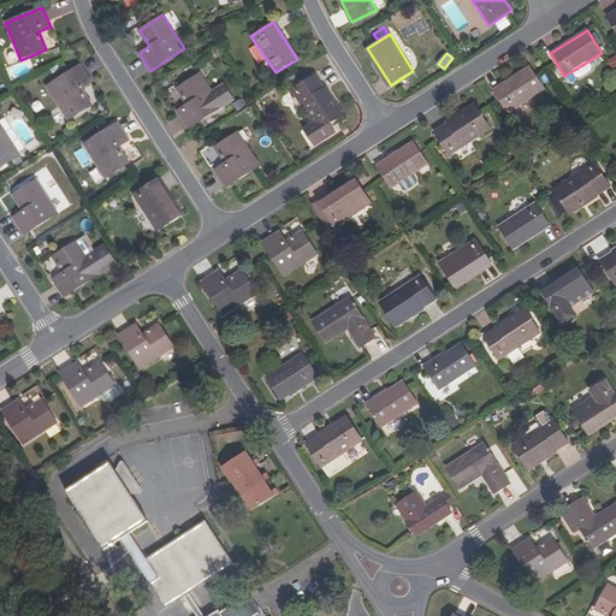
[(90,82),(80,64),(46,86),(67,119),(90,105),(80,88),(90,82)]
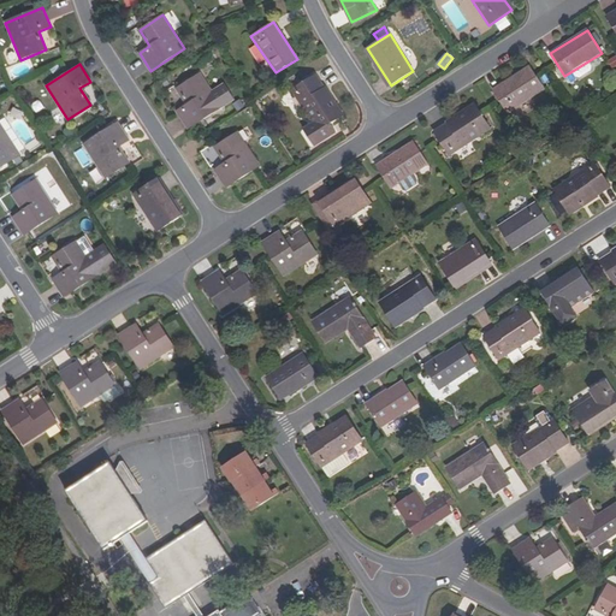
[(544,89),(529,67),(492,92),(507,113),(544,89)]
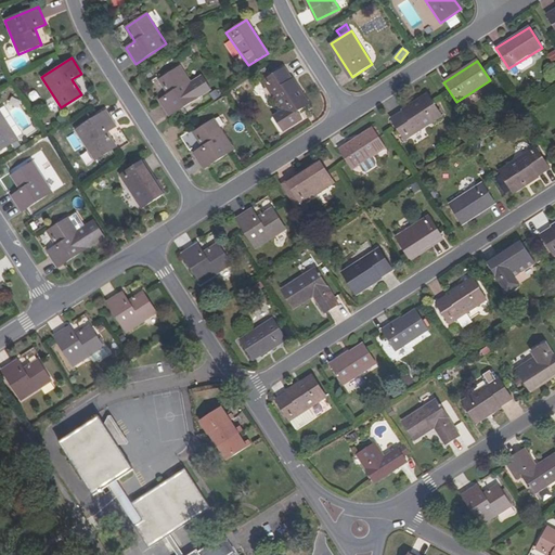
[(159,79),(168,93),(159,100),(169,115),(199,95),(180,66),(159,79)]
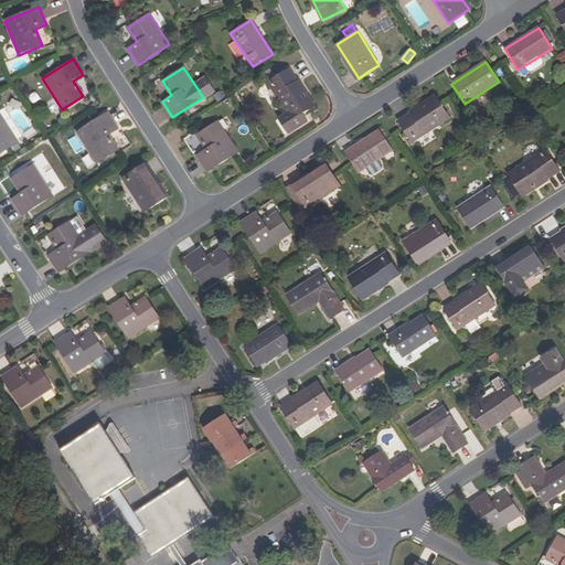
[(313,106),(289,68),(267,82),(288,113),(278,118),(287,132),(307,119),(302,113),(313,106)]
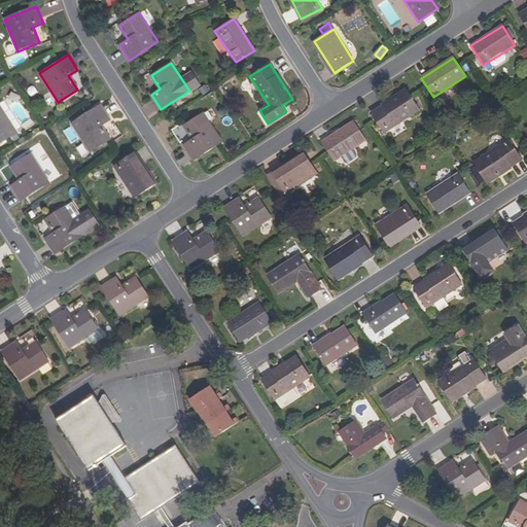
[(419,110),(407,91),(372,113),(385,133),(419,110)]
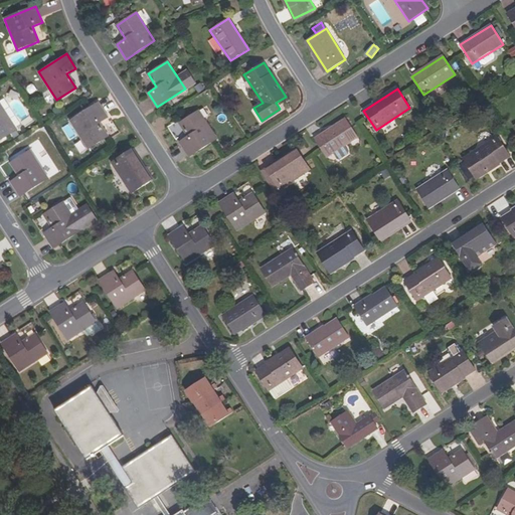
[(108,118),(98,103),(69,121),(88,149),(107,136),(99,124),(108,118)]
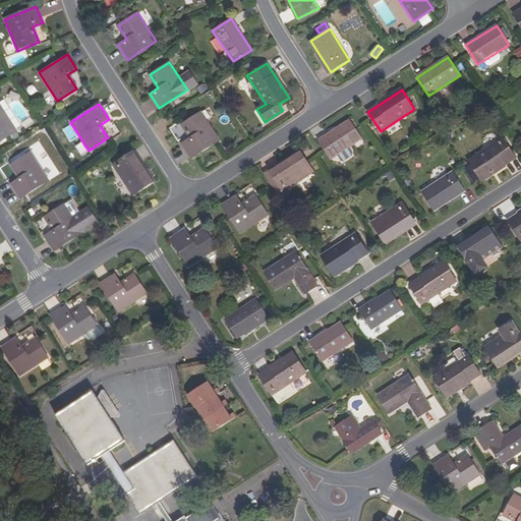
[(0,140),(16,130),(0,105),(0,140)]
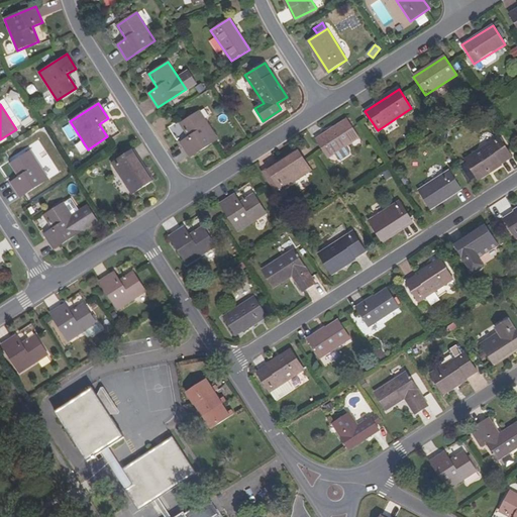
[(181,124),(190,137),(181,142),(190,158),(218,139),(200,111),(181,124)]
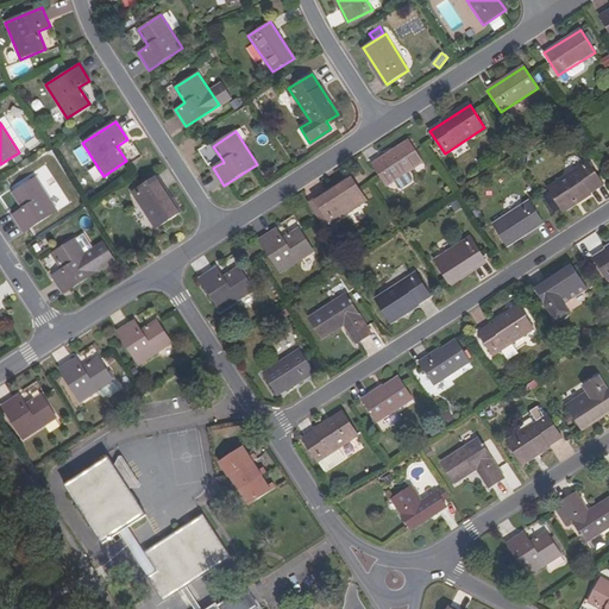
[(422,163),(408,142),(372,165),(385,187),(394,182),(408,173),(422,163)]
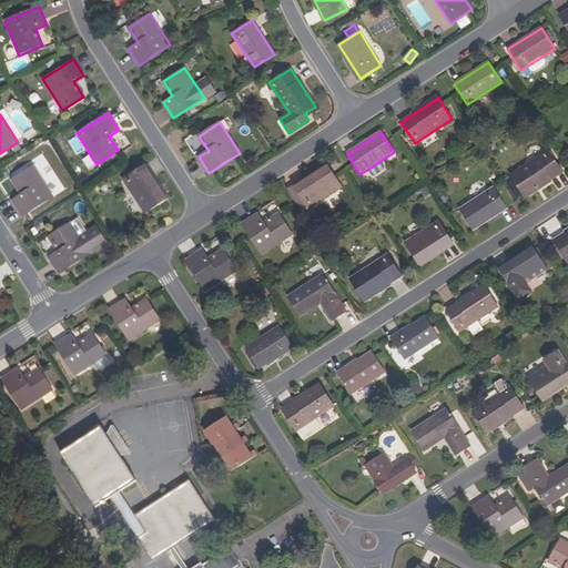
[(561,172),(548,151),(510,175),(525,196),(561,172)]
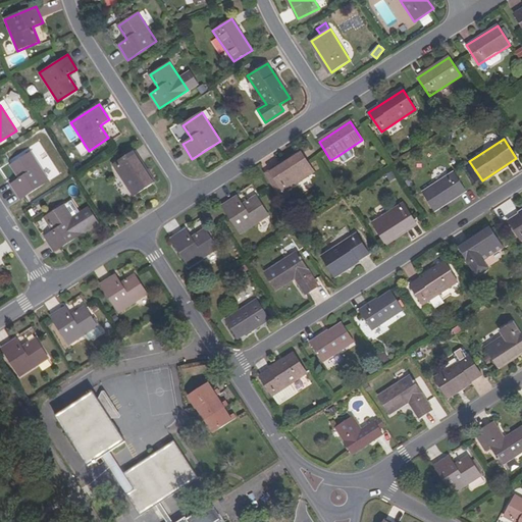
[(350,148),(337,156),(342,161),(345,162),(353,157),(353,154),(350,148)]
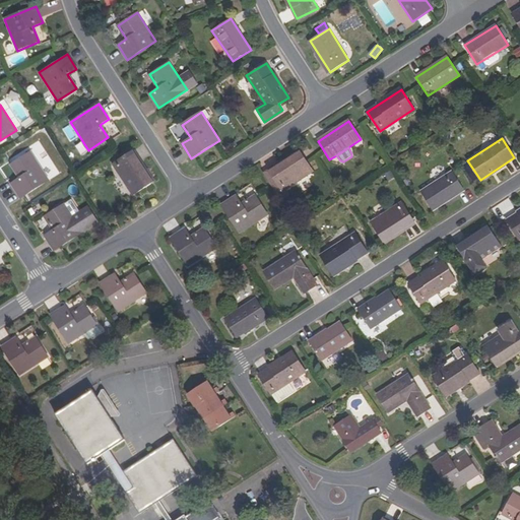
[(263,172),(267,179),(272,176),(269,171),(280,165),(281,167),(302,154),(299,149),(263,172)]
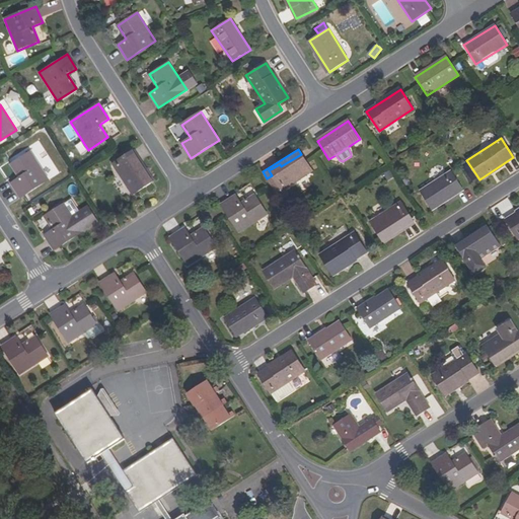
[(49,180),(30,151),(11,164),(19,177),(11,182),(20,199),(49,180)]
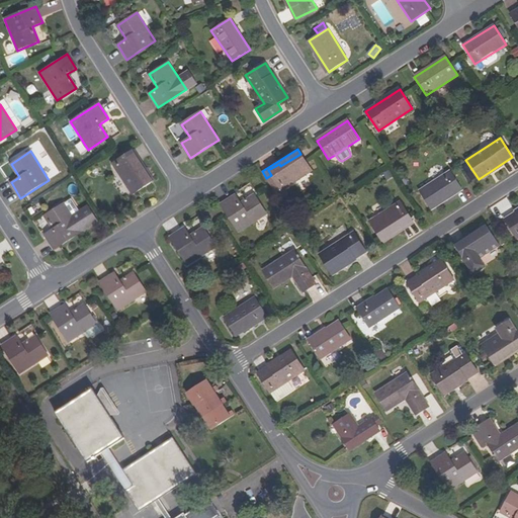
[(133,152),(112,164),(132,194),(149,184),(137,164),(140,163),(133,152)]
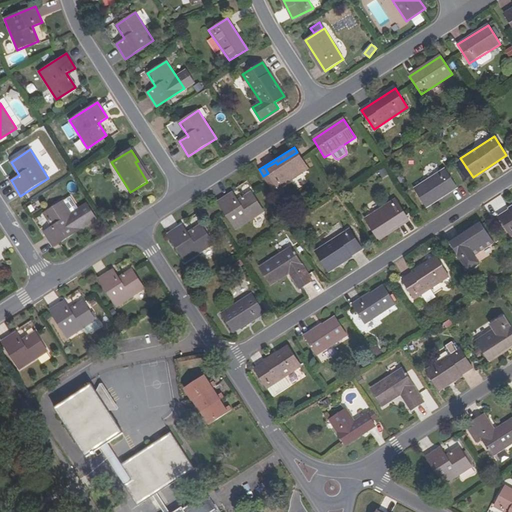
[(307,169),(297,152),(277,164),(276,162),(265,168),(268,173),(263,176),(276,195),(283,191),(280,186),(307,169)]
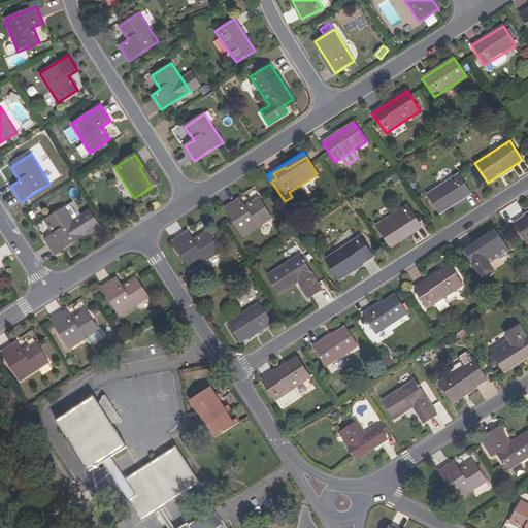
[(142,166),(139,167),(152,188),(155,186),(142,166)]
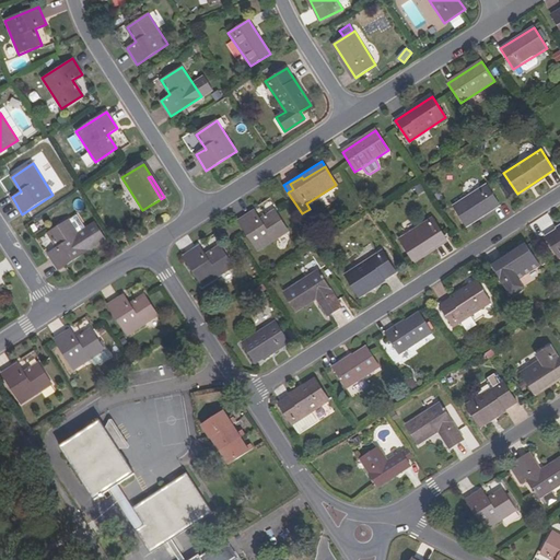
[(500,205),(487,185),(454,207),(467,226),(500,205)]
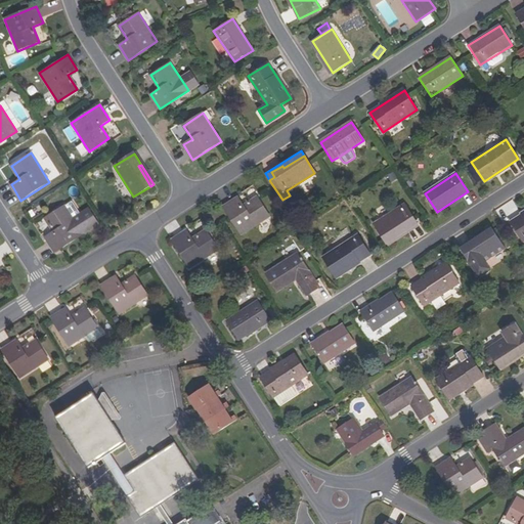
[(244,206),(238,198),(223,207),(242,235),(270,217),(258,198),(244,206)]
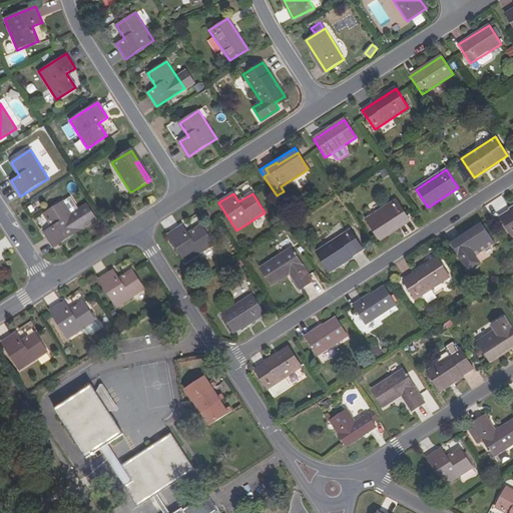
[(366,219),(377,236),(396,224),(398,226),(409,219),(397,200),(366,219)]
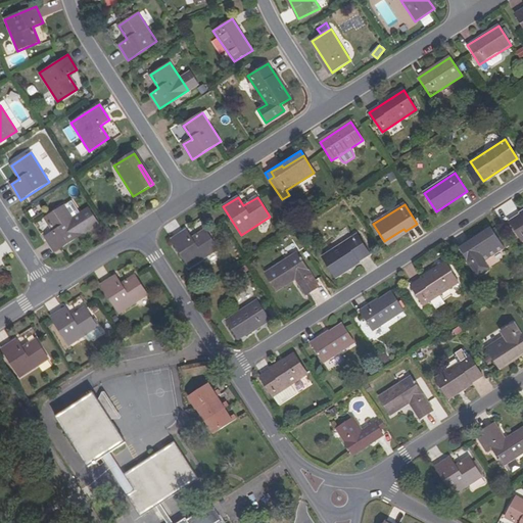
[(45,219),(53,233),(45,238),(54,253),(98,224),(89,208),(73,219),(64,206),(45,219)]
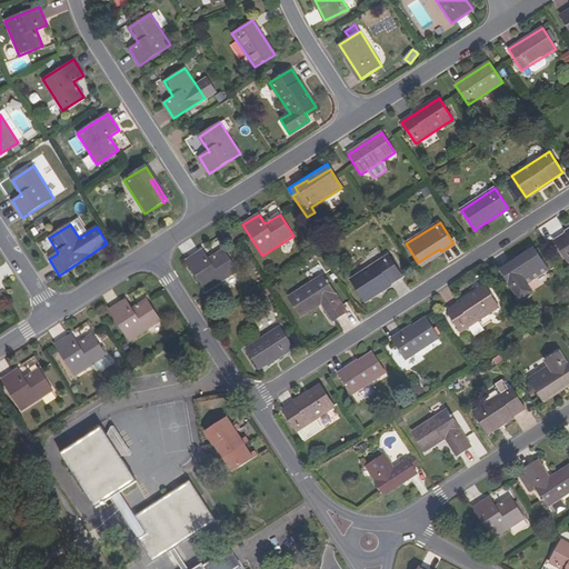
[(568,262),(568,231),(553,241),(568,263),(568,262)]
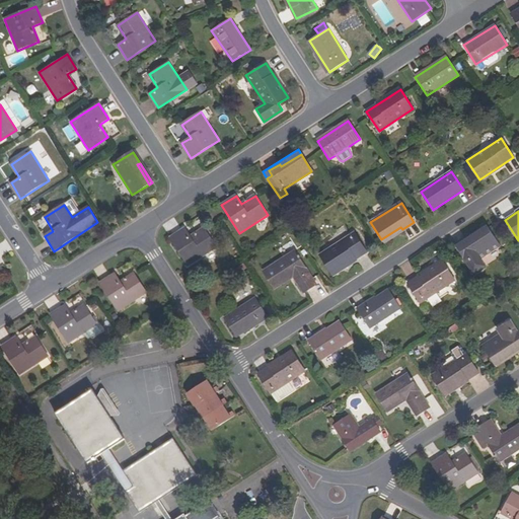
[(383,241),(402,229),(400,227),(381,239),(383,241)]
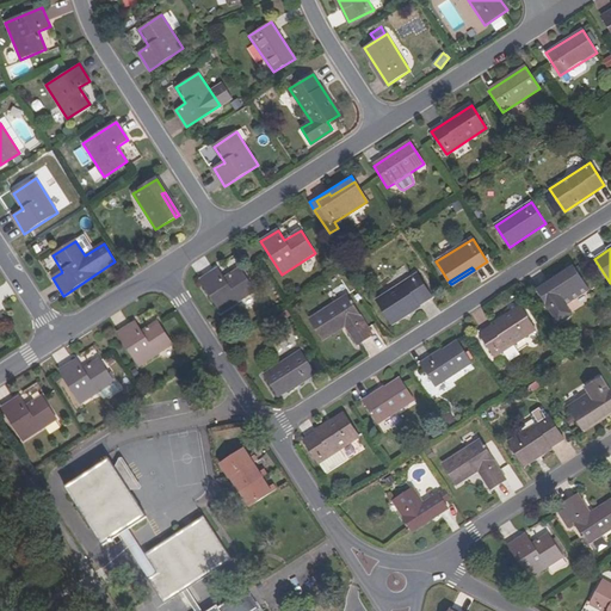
[(550,282),(553,285),(575,270),(573,267),(550,282)]
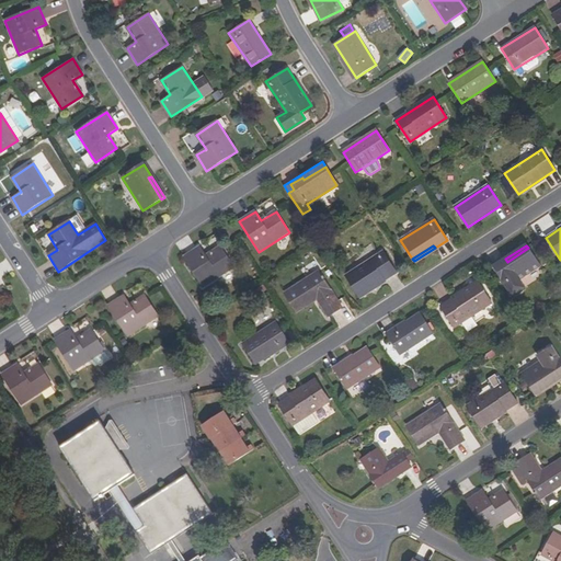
[(207,255),(201,247),(184,256),(204,287),(235,267),(220,247),(207,255)]
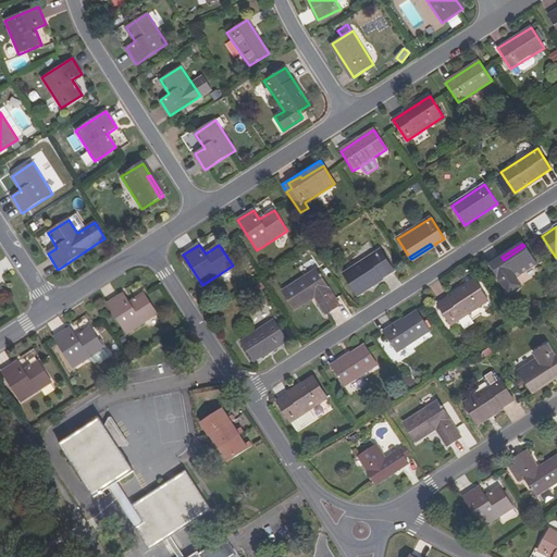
[(502,257),(490,264),(504,285),(508,294),(520,286),(515,277),(536,264),(524,246),(504,260),(502,257)]
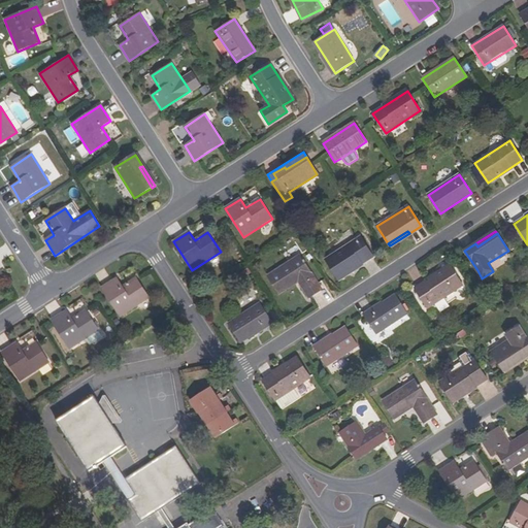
[(373,257),(361,236),(326,259),(338,278),(373,257)]
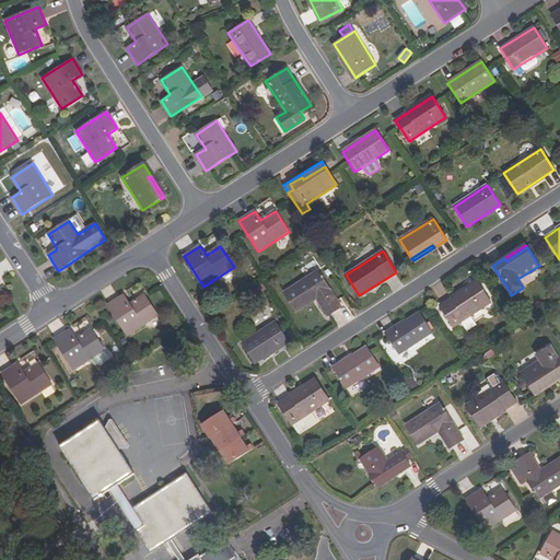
[(343,306),(319,270),(284,292),(296,312),(317,299),(329,316),(343,306)]
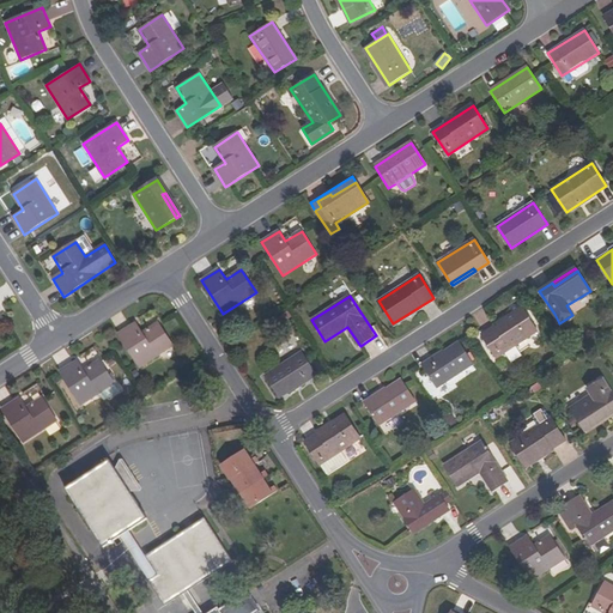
[(538,332),(523,309),(481,335),(497,358),(538,332)]
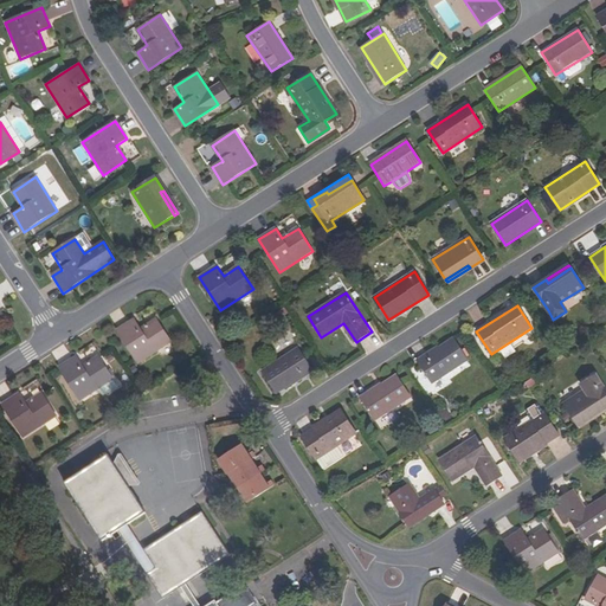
[(141,329),(135,320),(116,330),(137,363),(172,342),(156,320),(141,329)]
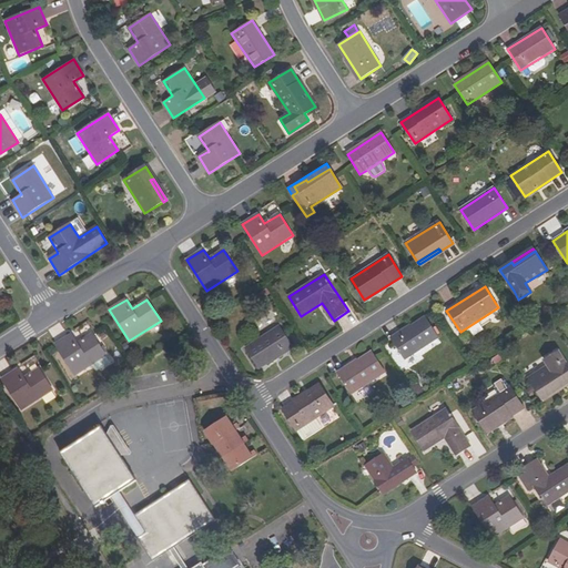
[(438,338),(425,317),(392,340),(405,359),(438,338)]
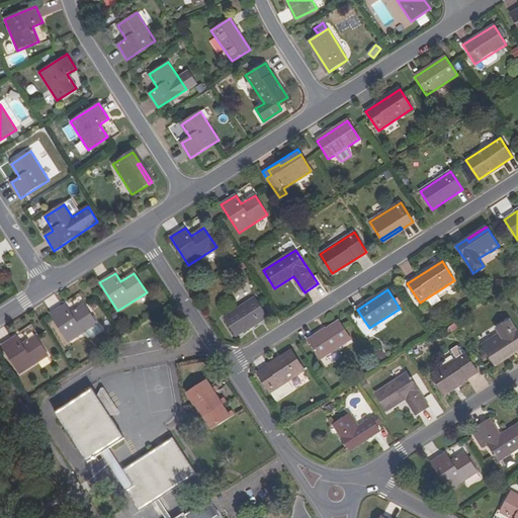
[(268,316),(255,297),(225,318),(237,336),(268,316)]
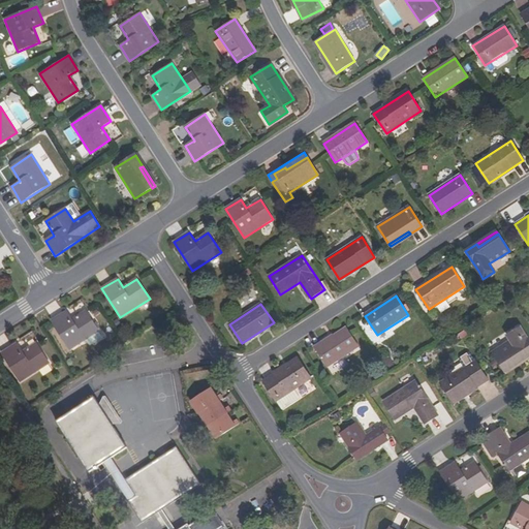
[(72,319),(67,311),(51,321),(70,349),(99,331),(86,311),(72,319)]
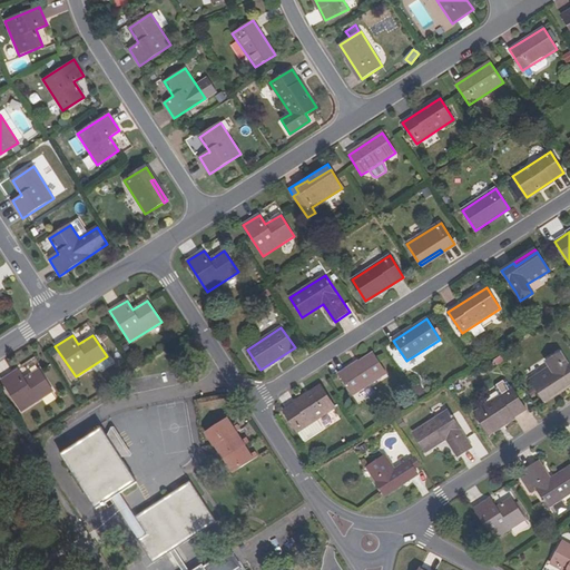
[(194,350),(189,342),(178,349),(184,356),(194,350)]
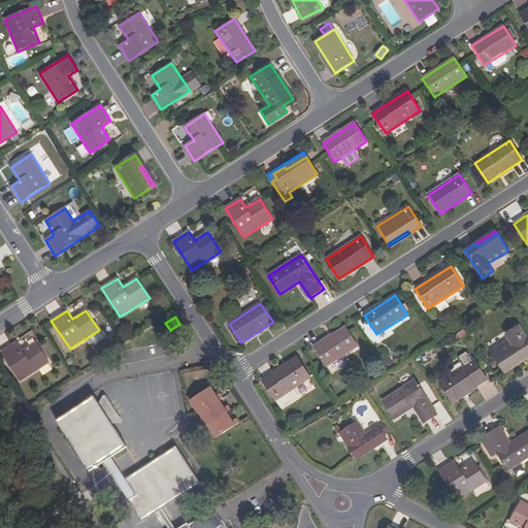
[(491,352),(503,370),(523,356),(524,359),(527,356),(527,339),(523,331),(519,326),(506,334),(509,339),(491,352)]
